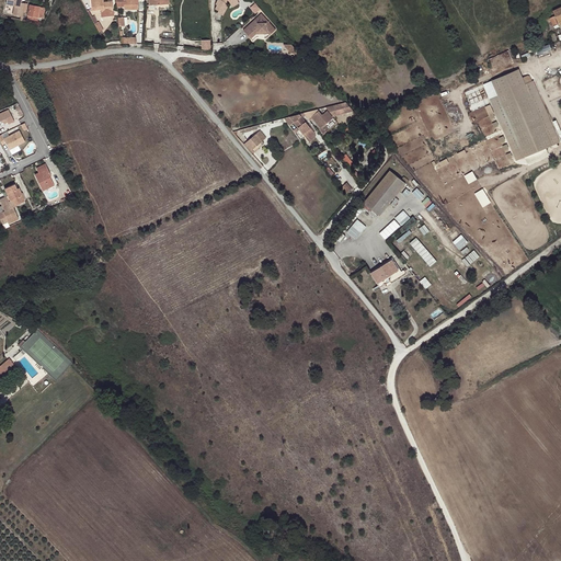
[(23,11),(25,3),(20,2),(20,0),(6,0),(6,6),(13,7),(12,15),(23,16),(23,11)]
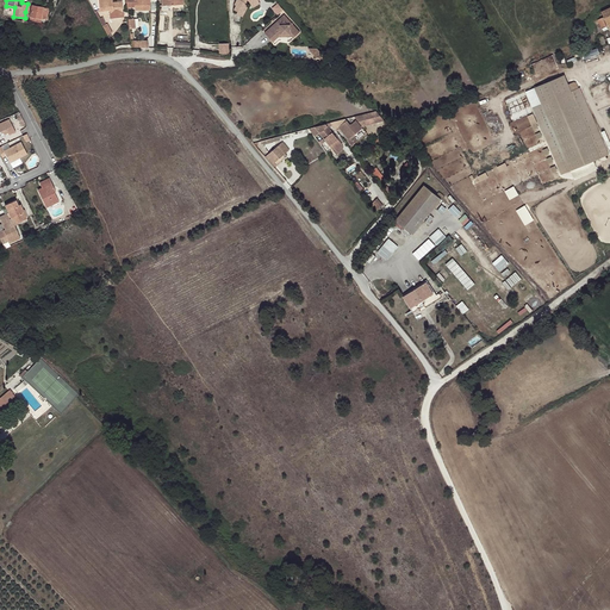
[(98,0),(100,11),(110,11),(114,10),(114,13),(123,12),(122,2),(120,0),(117,0),(117,2),(113,2),(112,0),(98,0)]
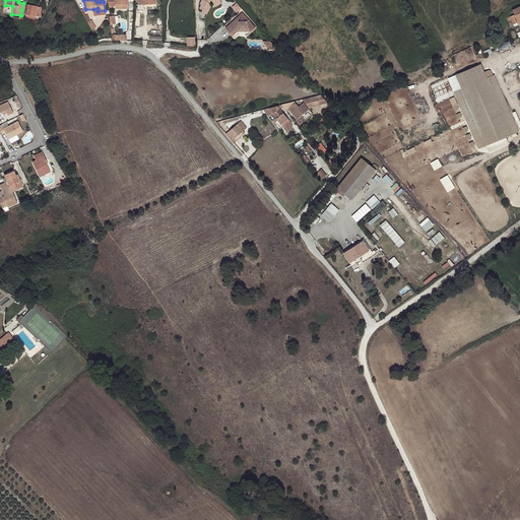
[(206,0),(205,0),(201,0),(199,4),(201,5),(199,8),(202,10),(201,11),(206,14),(210,6),(208,3),(211,1),(214,4),(219,0),(206,0)]
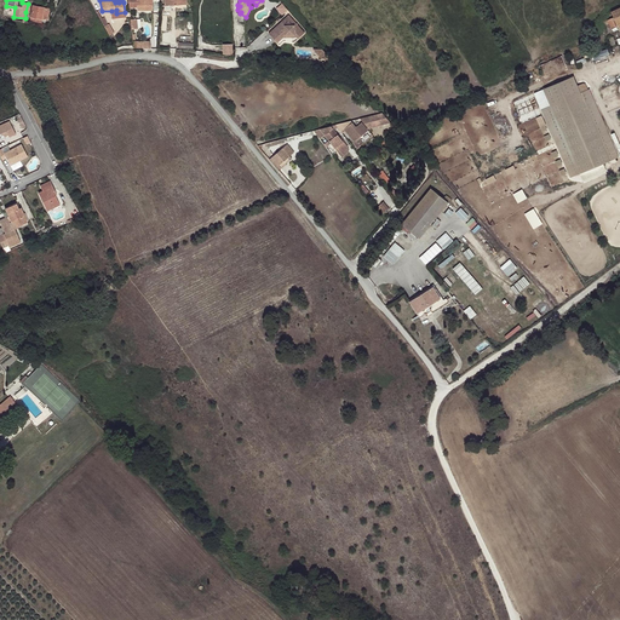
[(276,9),(282,15),(287,10),(281,4),(276,9)]
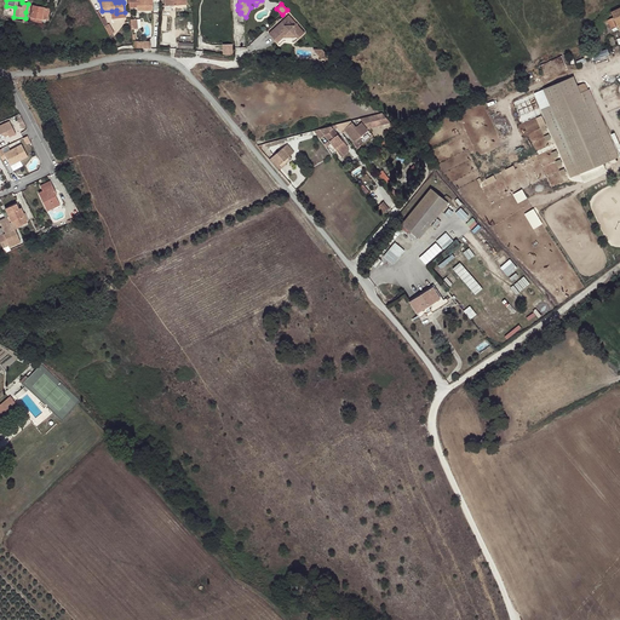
[(30,17),(41,19),(41,18),(47,19),(49,10),(44,9),(44,7),(33,5),(30,17)]
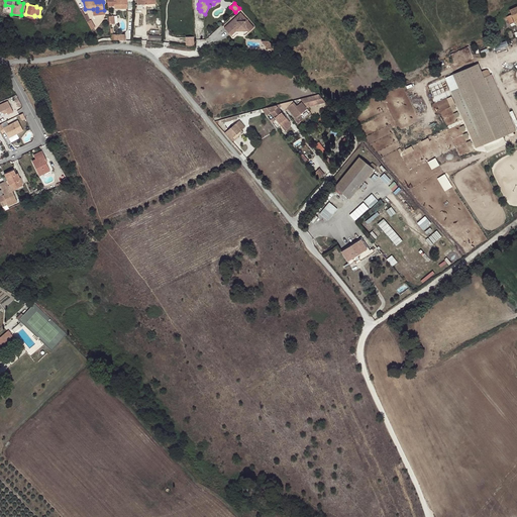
[(507,28),(515,25),(510,15),(506,17),(503,18),(507,28)]
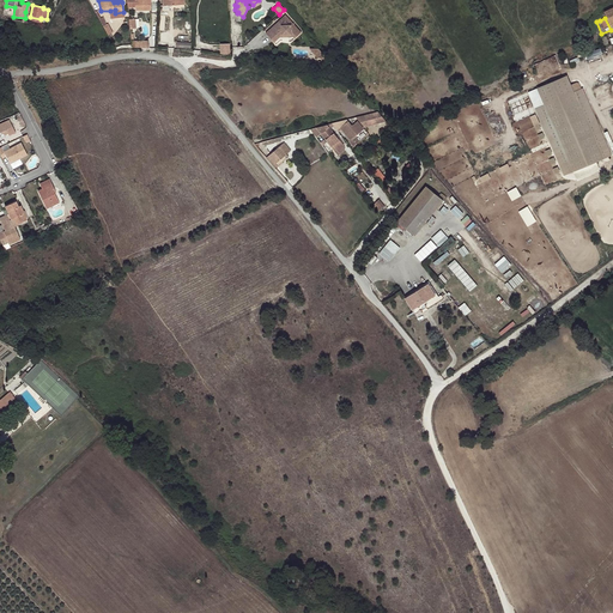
[(291,35),(293,37),(295,38),(302,32),(292,23),(291,25),(281,24),(278,22),(266,34),(274,42),(280,36),(280,35),(291,35)]
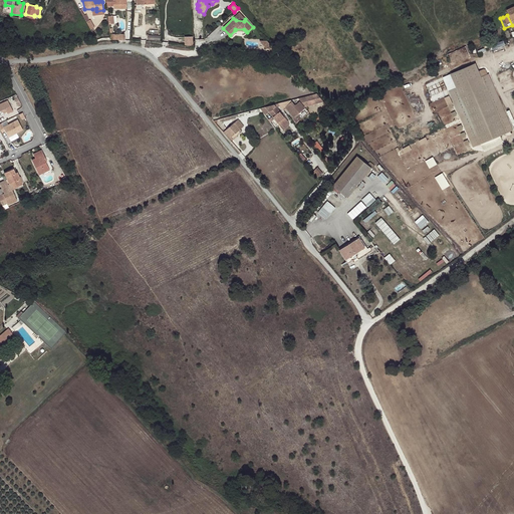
[(112,29),(109,28),(110,40),(123,40),(123,34),(118,34),(118,35),(112,35),(112,29)]
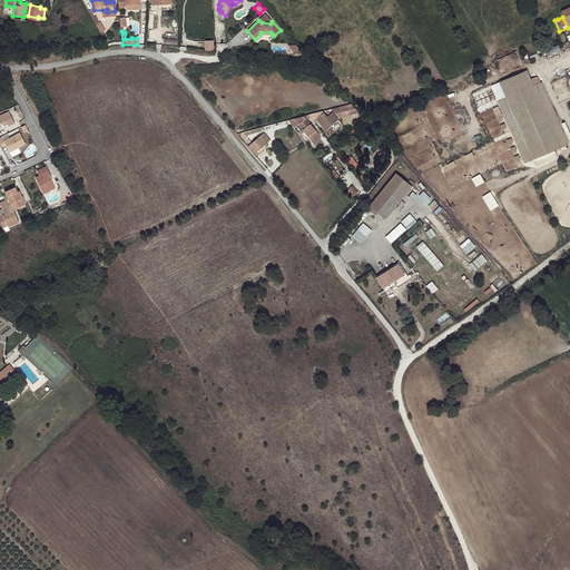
[(215,50),(214,39),(205,40),(205,50),(215,50)]
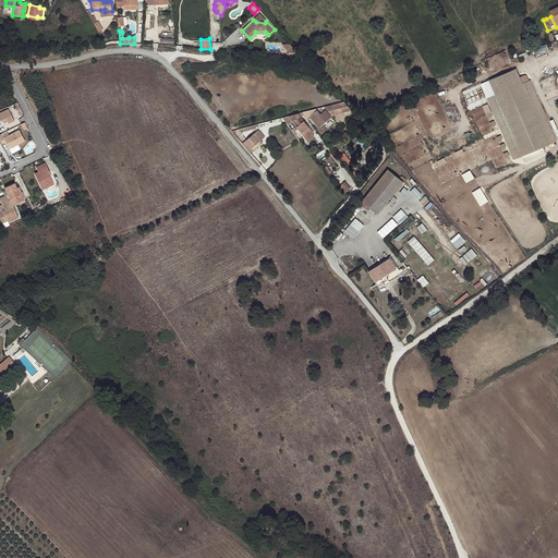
[(516,69),(480,84),(512,160),(557,142),(529,73),(520,77),(516,69)]
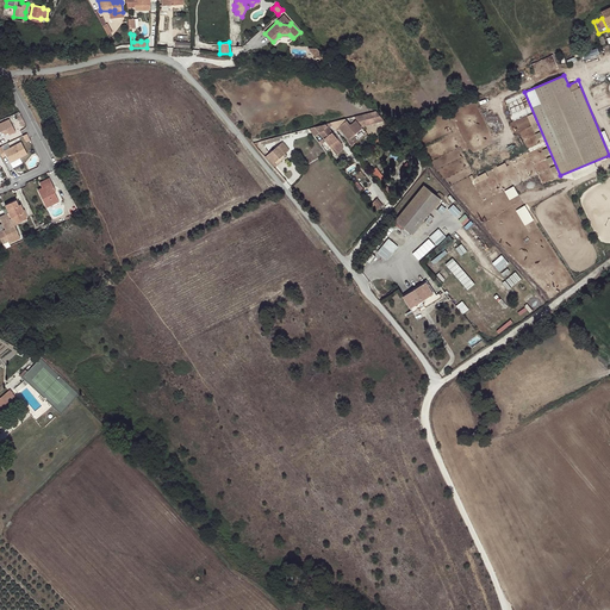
[(381,118),(375,111),(366,114),(368,123),(381,118)]
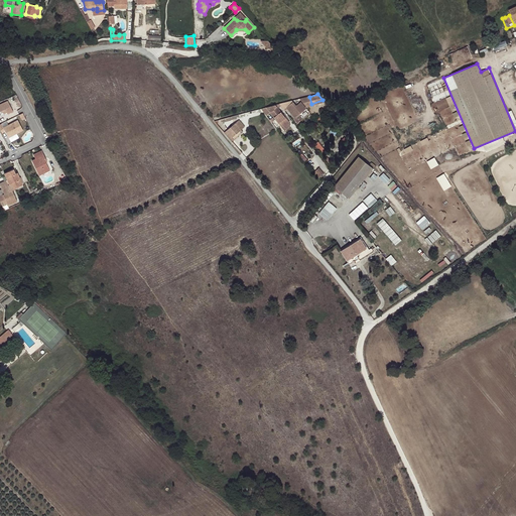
[(20,104),(15,95),(12,96),(17,106),(20,104)]
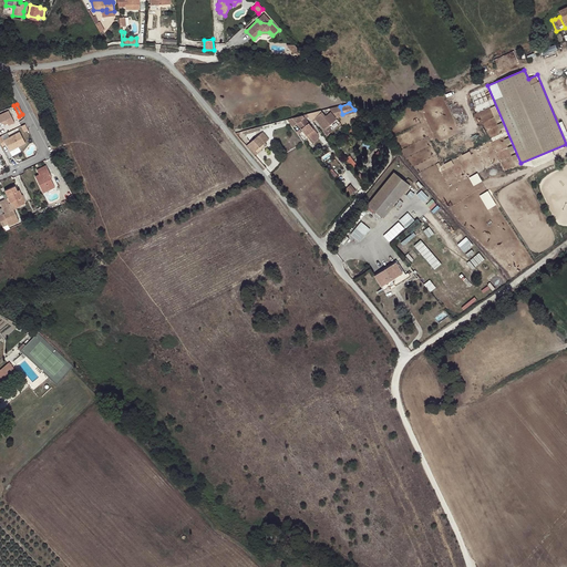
[(307,115),(312,122),(316,120),(323,130),(322,131),(327,135),(332,131),(329,126),(337,120),(333,116),(342,114),(340,106),(327,110),(330,112),(326,116),(321,111),(307,115)]
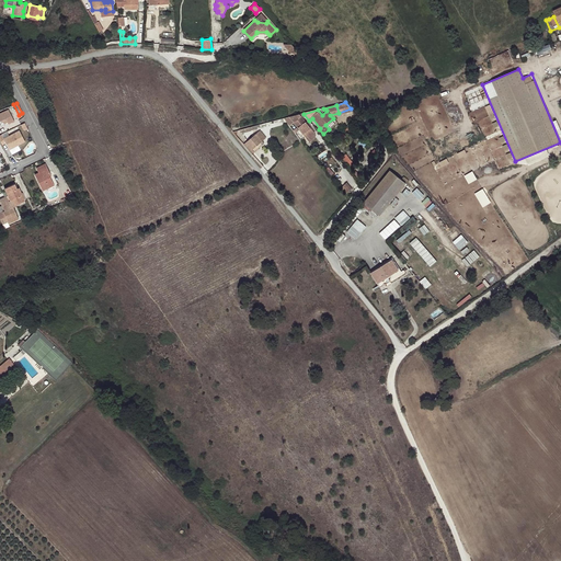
[(0,121),(6,118),(8,124),(14,121),(8,110),(0,113),(0,121)]
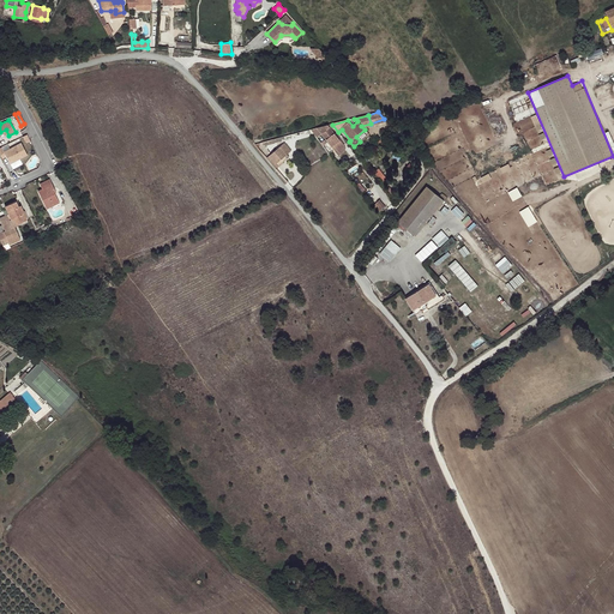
[(344,146),(327,126),(309,130),(317,138),(321,134),(336,152),(344,146)]
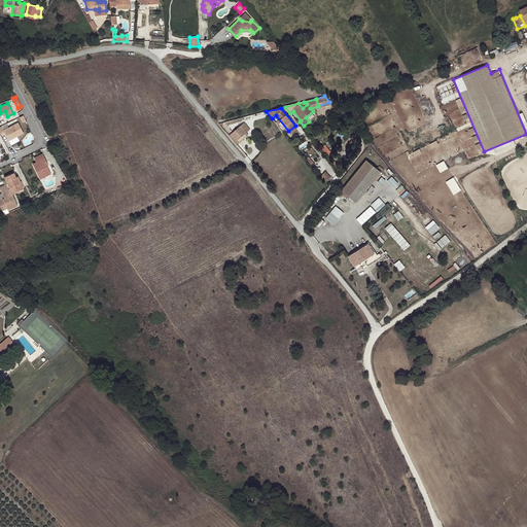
[(306,117),(309,121),(316,115),(313,111),(306,117)]
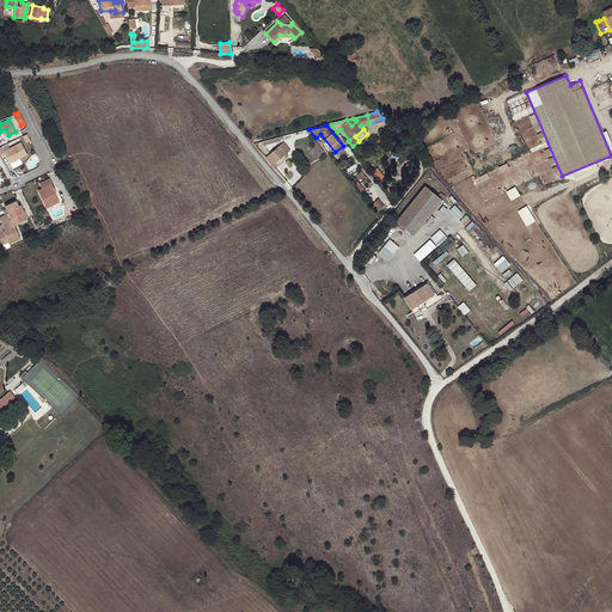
[(5,152),(13,167),(24,163),(22,158),(28,154),(20,138),(0,147),(0,152),(0,153),(5,152)]
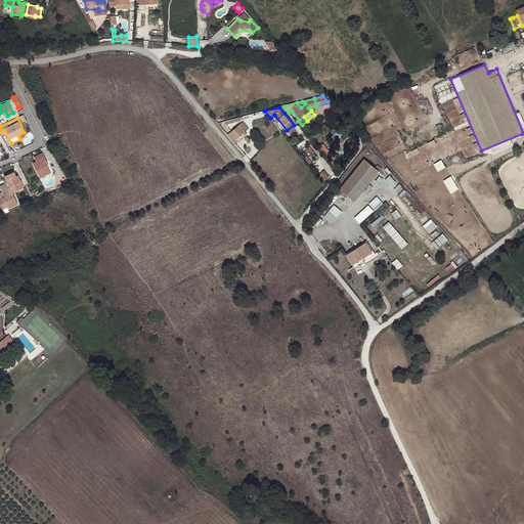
[(243,122),(235,129),(228,135),(235,143),(247,134),(245,131),(248,128),(243,122)]
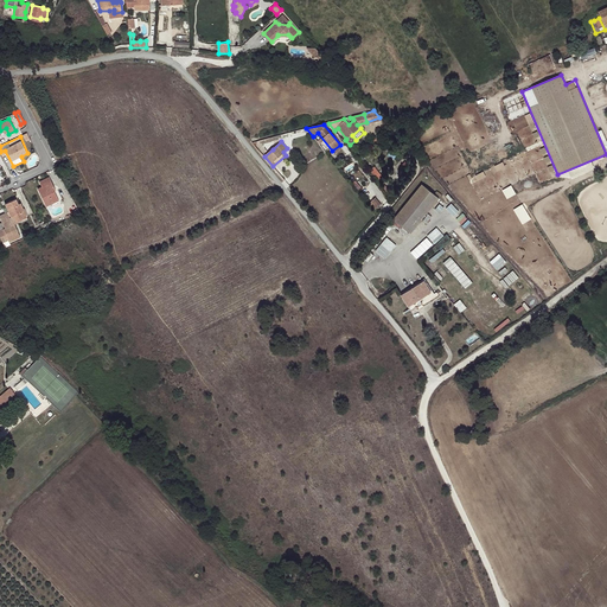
[(52,189),(53,187),(49,177),(39,181),(42,187),(38,189),(46,206),(52,203),(51,200),(57,198),(53,191),(52,189)]
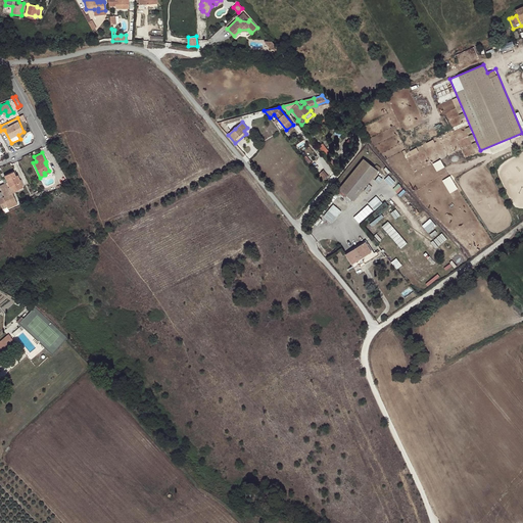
[(354,201),(380,169),(376,164),(374,168),(364,159),(339,189),(354,201)]
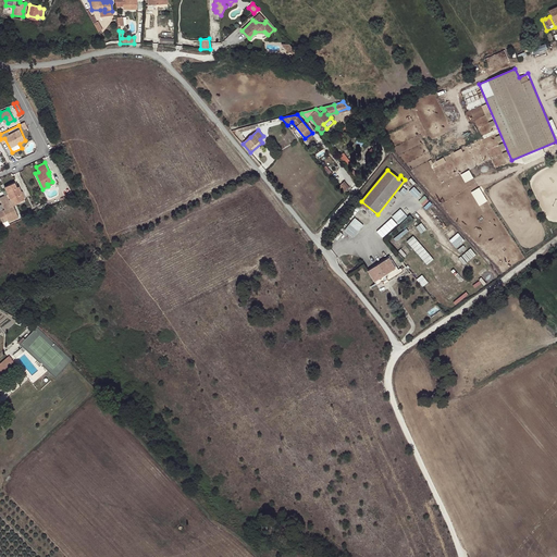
[(461,174),(466,182),(473,177),(469,170),(461,174)]
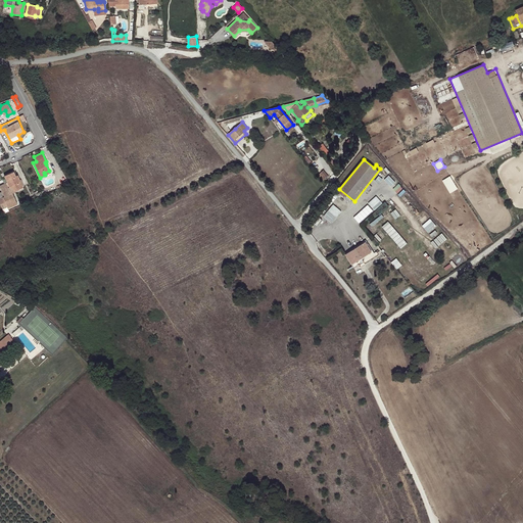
[(324,180),(329,175),(324,170),(319,174),(324,180)]
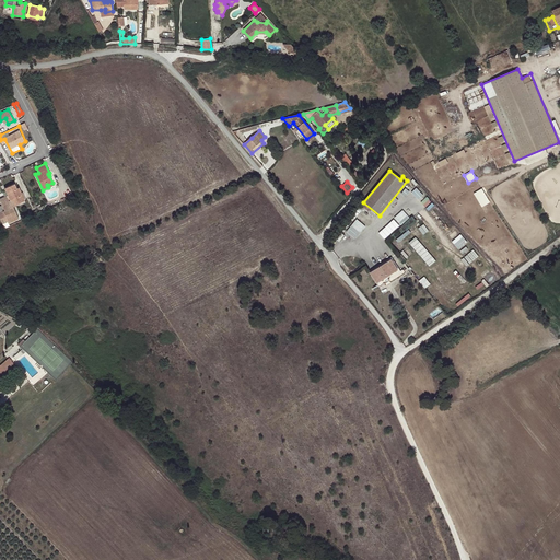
[(14,184),(4,188),(8,195),(10,200),(13,199),(15,205),(24,200),(19,187),(16,188),(14,184)]
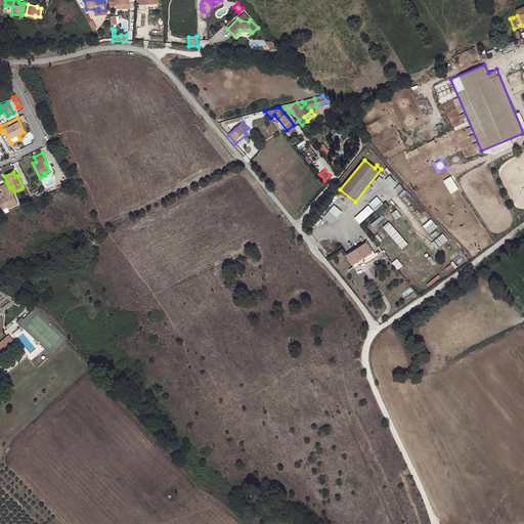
[(452,176),(444,179),(450,192),(459,189),(452,176)]
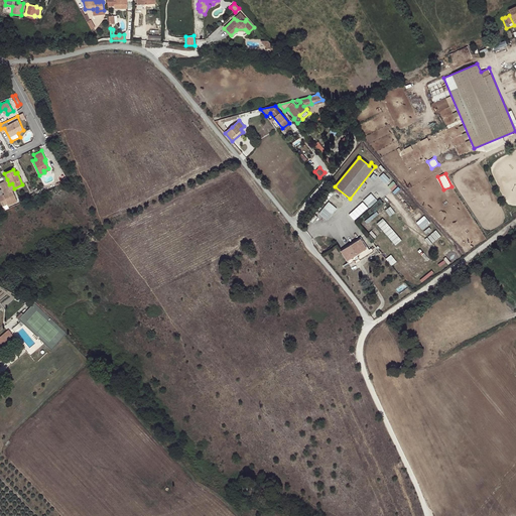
[(6,204),(7,206),(16,201),(12,190),(14,189),(14,188),(12,183),(9,184),(7,179),(0,182),(0,185),(2,189),(4,194),(2,195),(3,195),(6,204)]
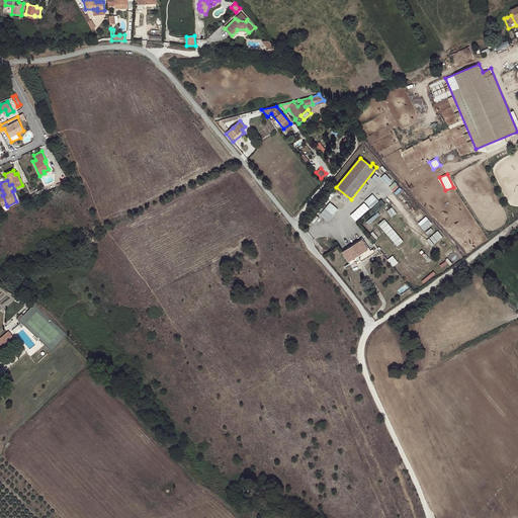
[(329,221),(339,208),(331,201),(320,213),(329,221)]
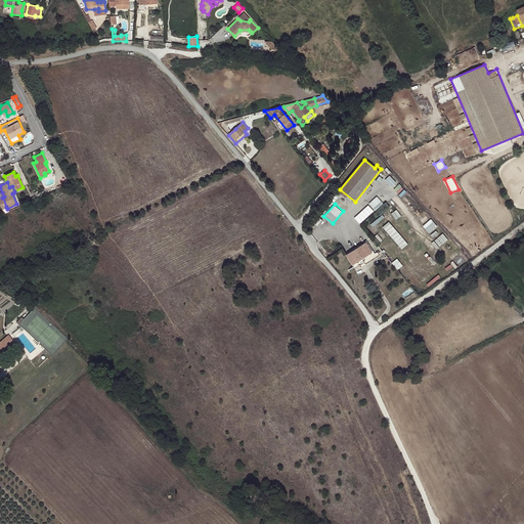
[(417,218),(430,232),(438,225),(425,211),(417,218)]
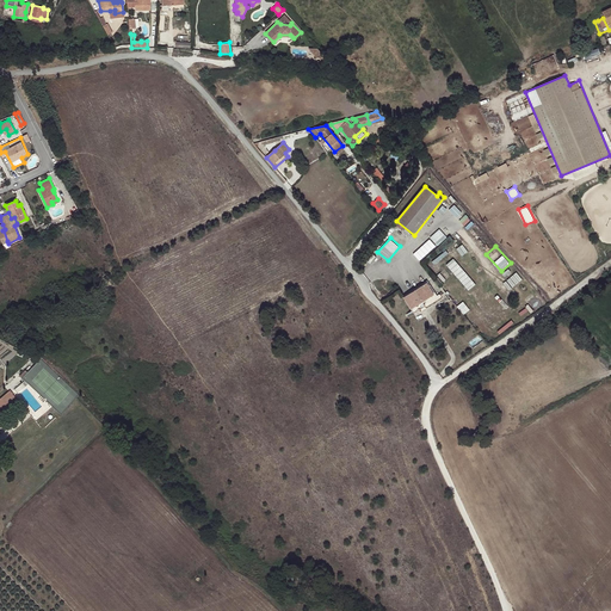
[(512,288),(522,278),(517,272),(507,282),(512,288)]
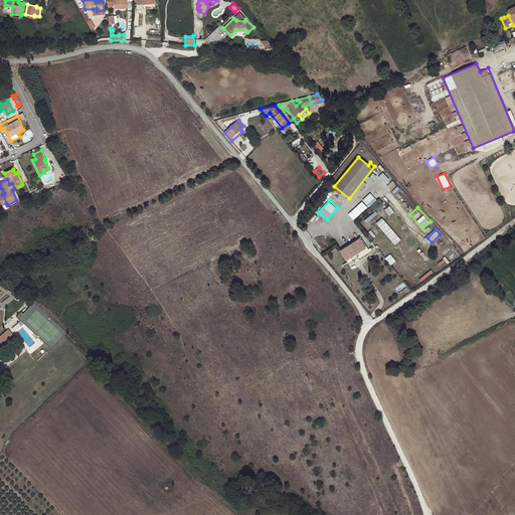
[(349,264),(358,258),(356,254),(365,247),(359,238),(341,250),(349,264)]
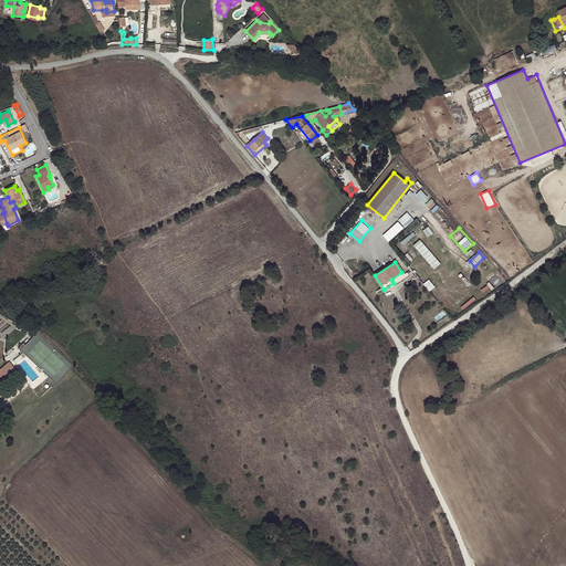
[(439,278),(446,274),(442,269),(436,273),(439,278)]
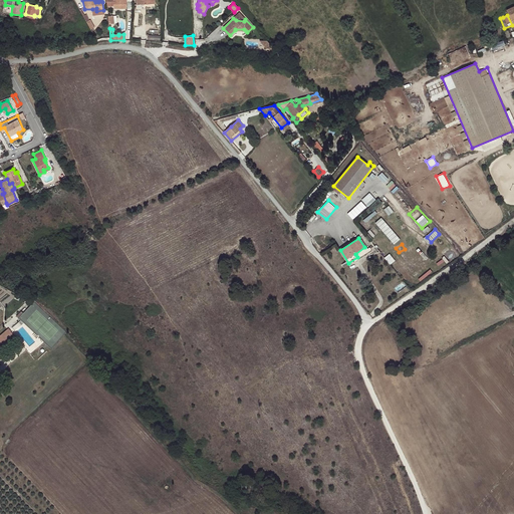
[(391,253),(386,257),(392,264),(396,260),(391,253)]
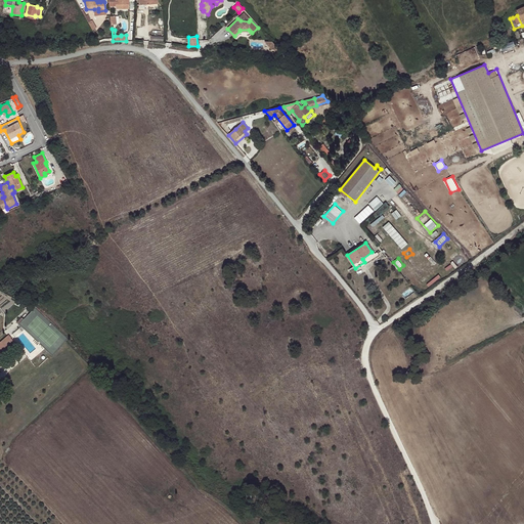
[(0,351),(13,341),(8,335),(0,342),(0,351)]
